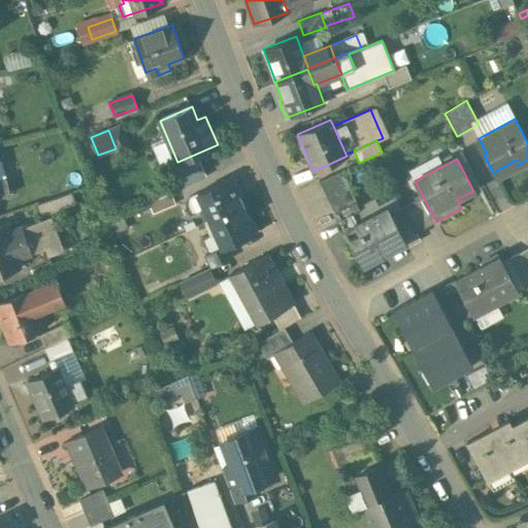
[(340,171),(318,182),(338,222),(353,215),(360,210),(340,171)]
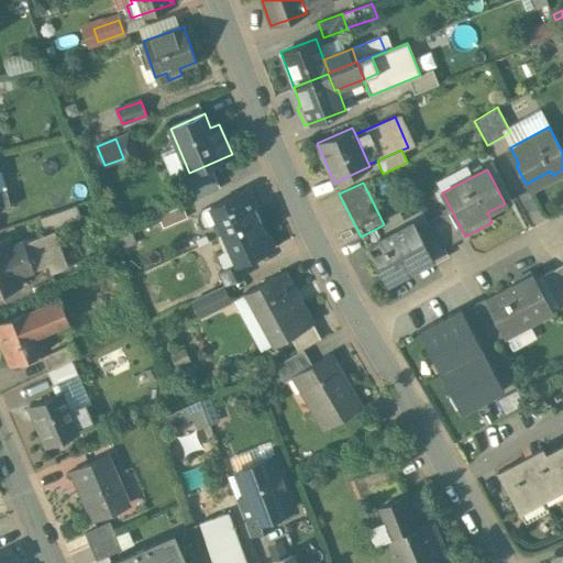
[(247,188),(211,205),(219,221),(213,222),(220,236),(260,218),(247,188)]
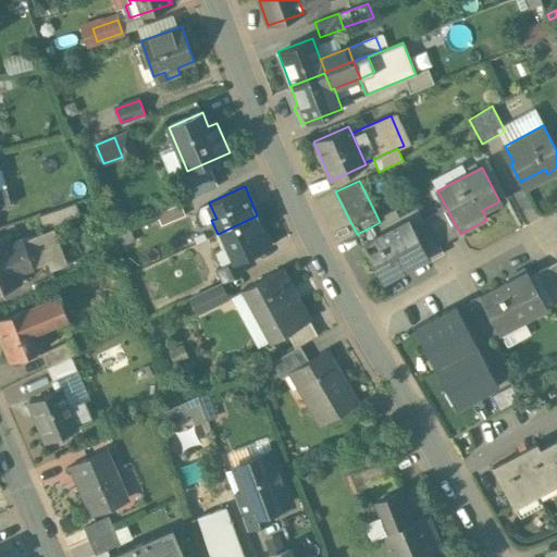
[(0,208),(10,206),(5,188),(0,189),(0,208)]
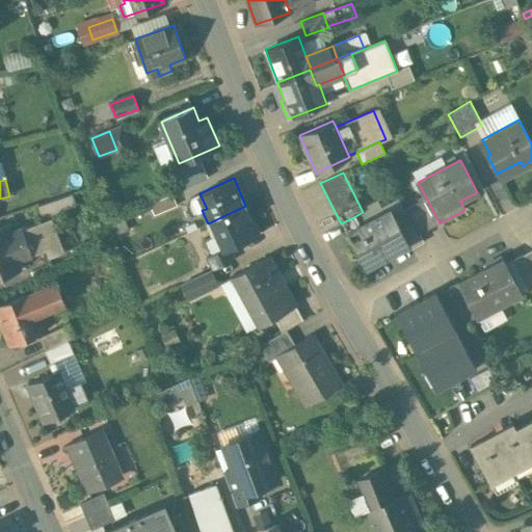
[(72,193),(38,205),(44,218),(77,207),(72,193)]
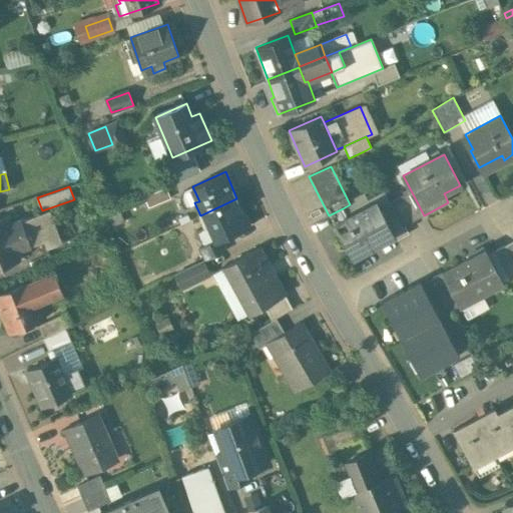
[(167,187),(145,195),(148,205),(170,197),(167,187)]
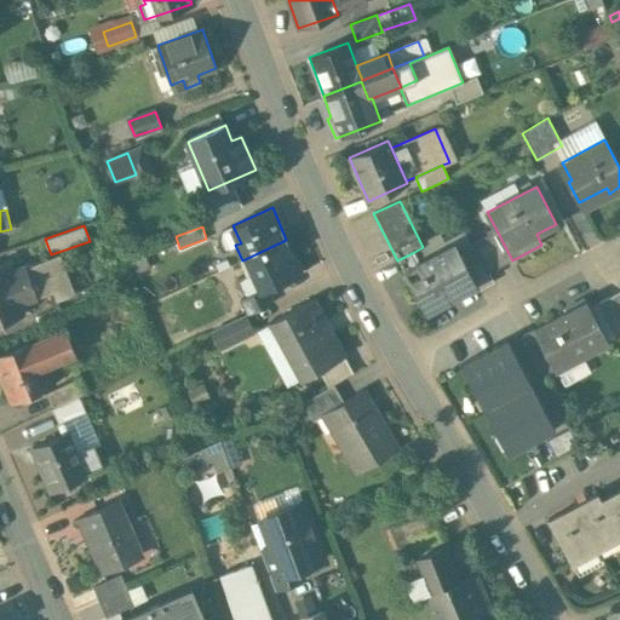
[(497,230),(471,244),(478,257),(487,274),(512,260),(497,230)]
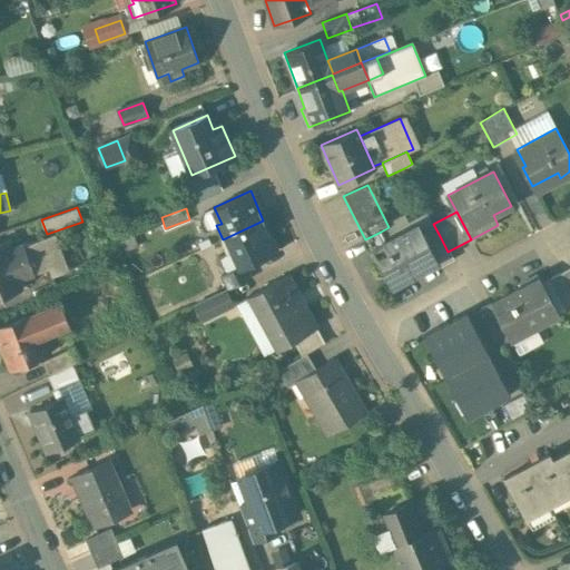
[(263,220),(223,239),(227,252),(233,249),(239,265),(241,266),(245,264),(276,249),(263,220)]
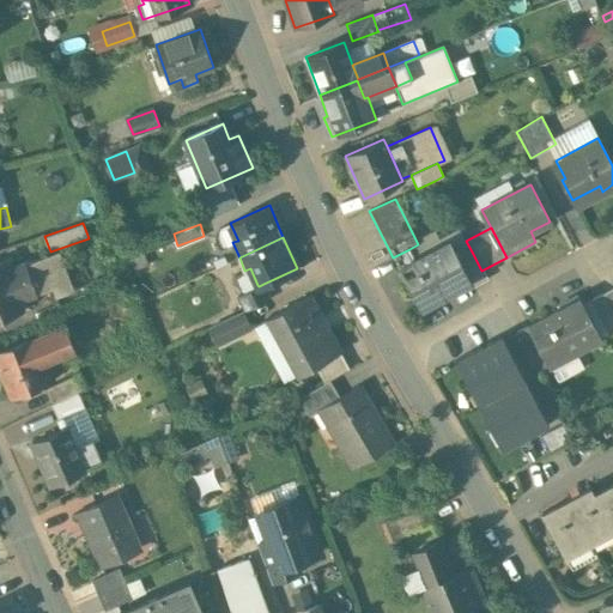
[(416,260),(399,268),(420,308),(468,283),(469,281),(459,261),(449,242),(416,260)]
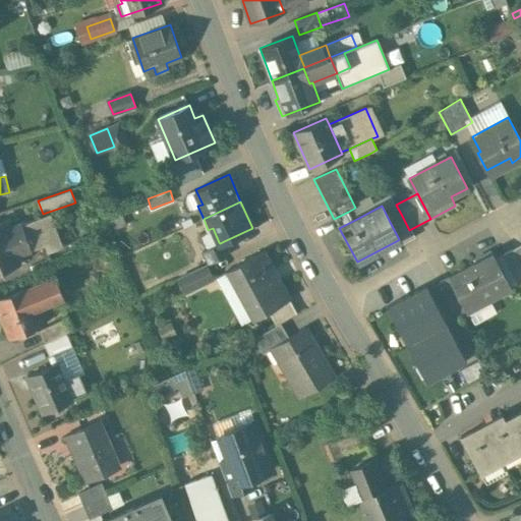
[(348,212),(334,219),(339,228),(353,221),(348,212)]
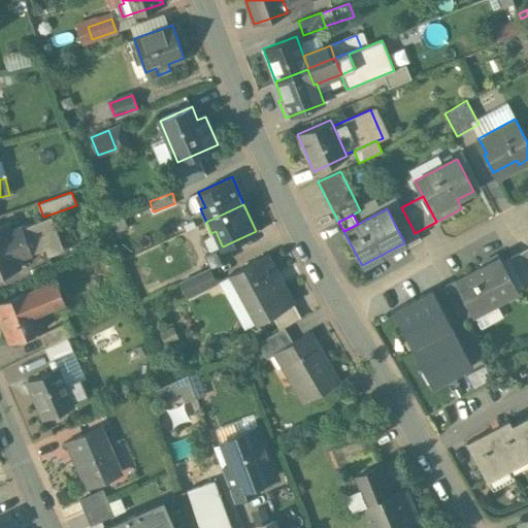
[(415,233),(407,219),(395,225),(404,242),(403,243),(407,249),(420,242),(415,233)]
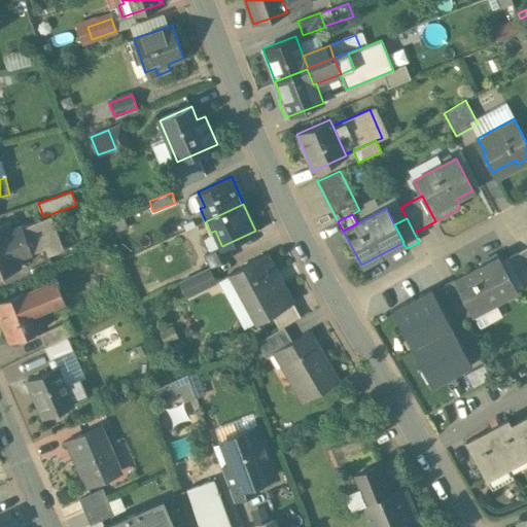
[(45,219),(23,227),(27,239),(49,231),(45,219)]
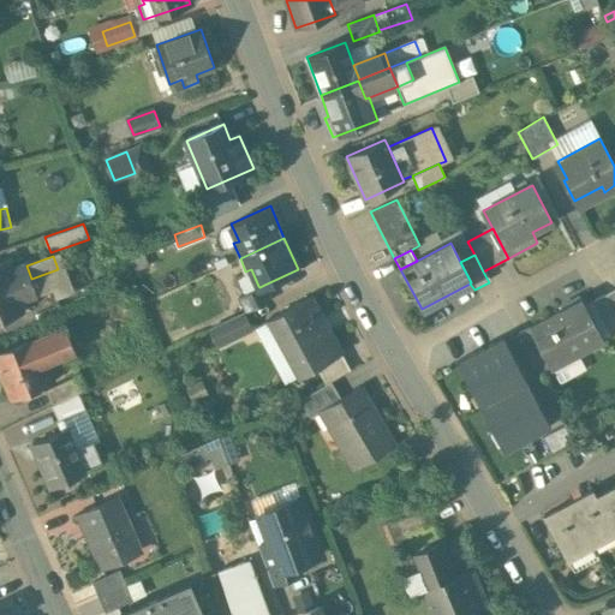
[(5,263),(0,264),(0,291),(31,279),(27,266),(9,273),(5,263)]
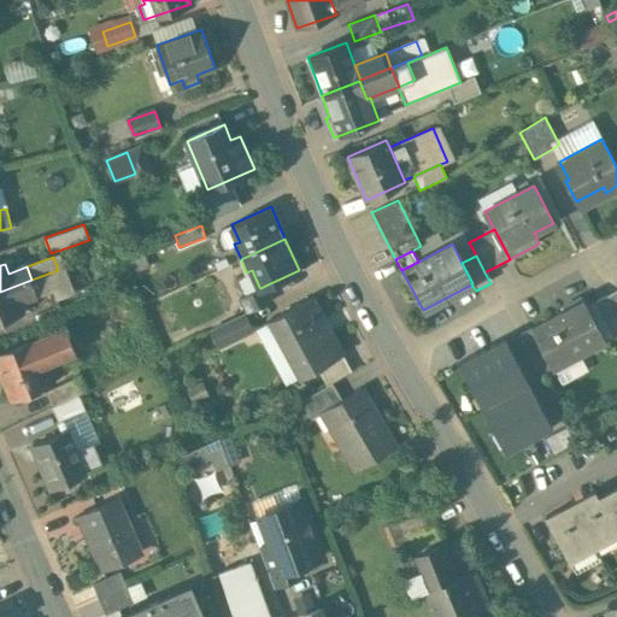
[(58,270),(31,280),(37,297),(64,286),(58,270)]
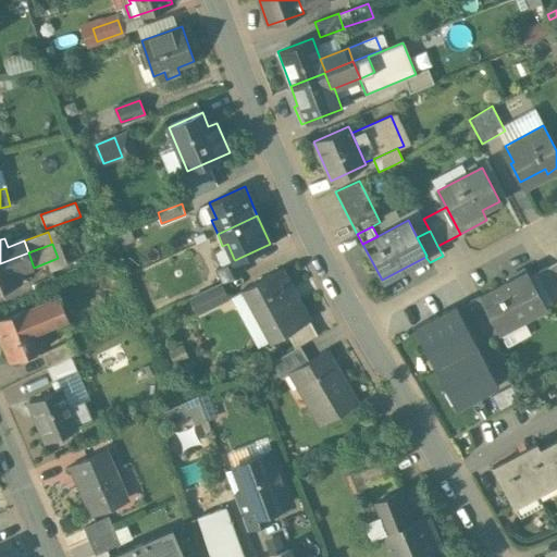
[(28,252),(0,263),(0,289),(21,282),(19,274),(34,268),(28,252)]
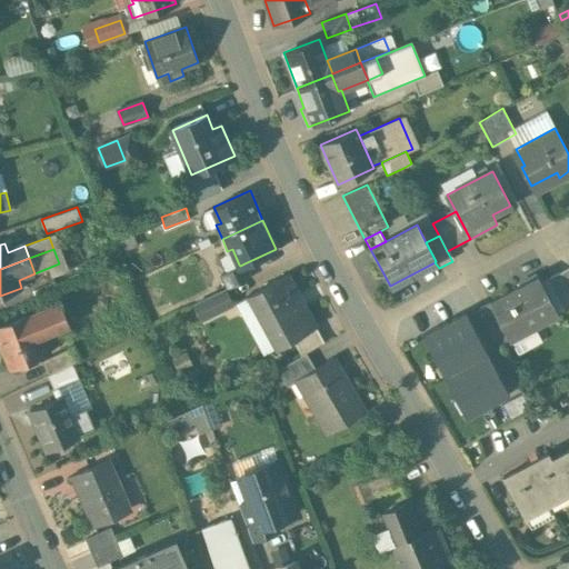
[(245,263),(240,266),(239,265),(221,273),(228,288),(250,277),(245,263)]
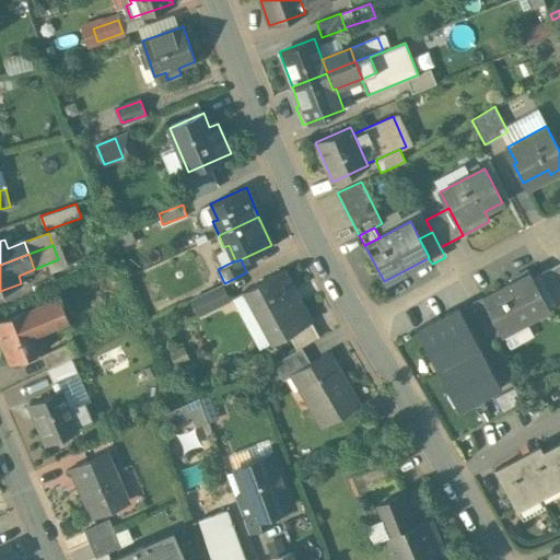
[(284,269),(244,291),(271,341),(307,322),(288,287),(292,284),(284,269)]
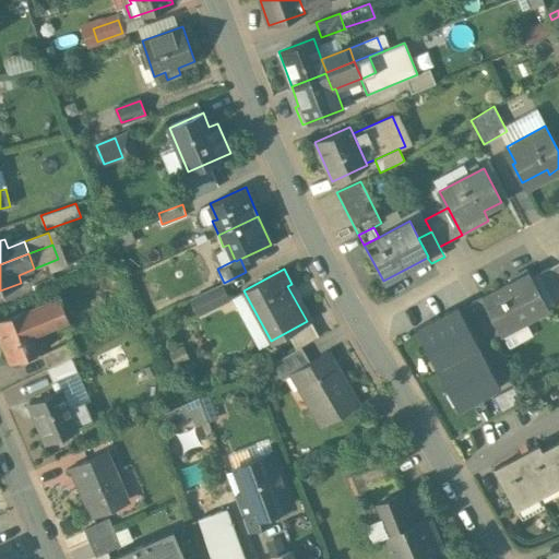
[(558,285),(550,269),(538,275),(554,305),(558,301),(558,285)]
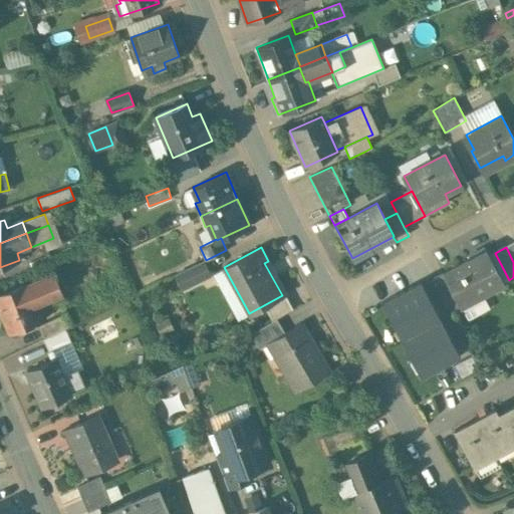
[(486,252),(443,274),(450,287),(460,307),(503,284),(486,252)]
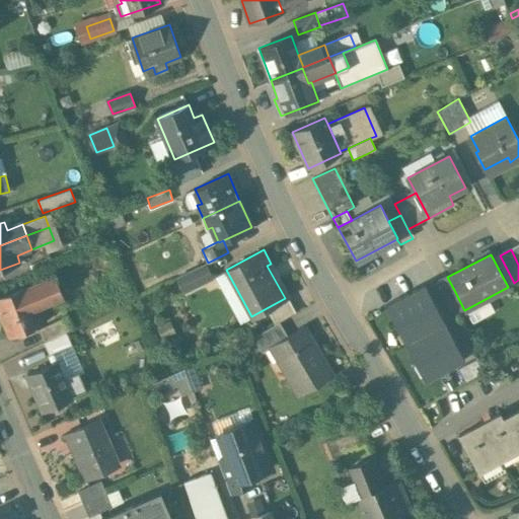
[(206,264),(176,278),(182,291),(212,277),(206,264)]
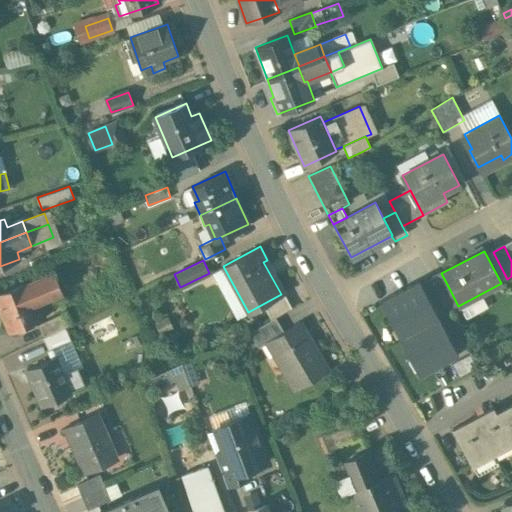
[(26,281),(0,292),(0,305),(10,331),(44,317),(38,302),(62,292),(54,272),(27,283),(26,281)]
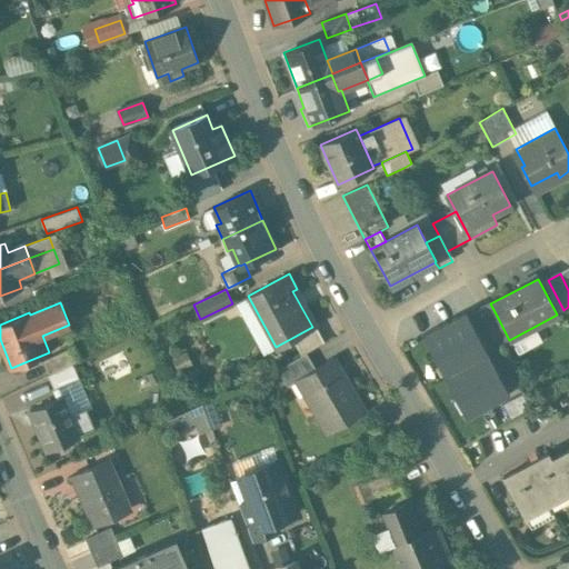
[(509,340),(498,318),(486,325),(498,347),(509,340)]
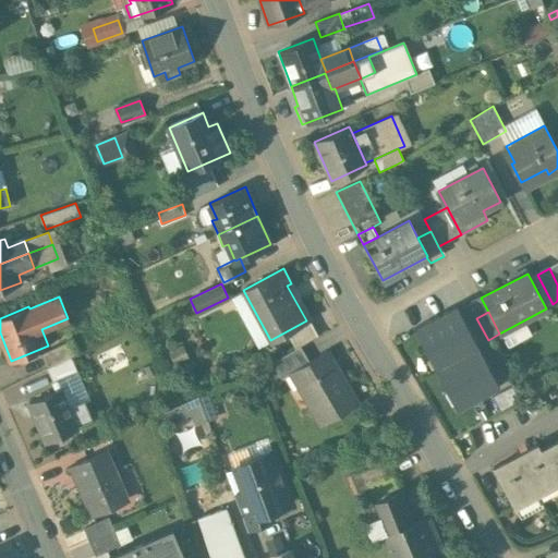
[(460,315),(420,337),(438,372),(477,351),(478,350),(465,325),(460,315)]
